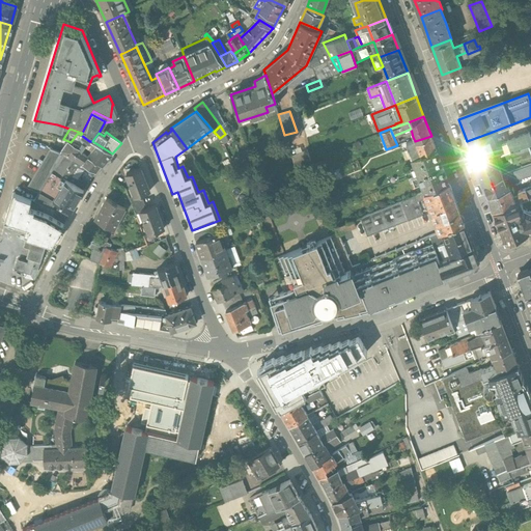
[(81,135),(78,133),(71,142),(80,147),(83,143),(86,145),(89,141),(81,135)]
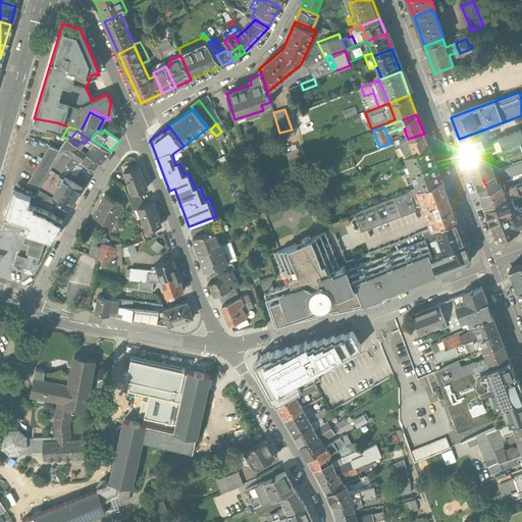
[(485,143),(481,131),(459,139),(462,145),(467,161),(500,149),(502,148),(499,141),(498,138),(485,143)]
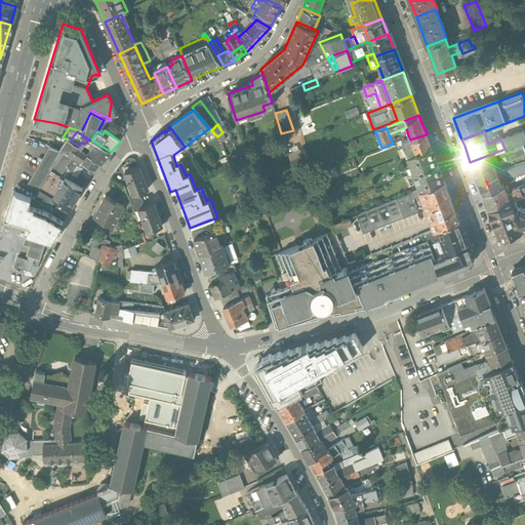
[(524,136),(524,133),(501,142),(505,149),(522,142),(524,140),(524,136)]
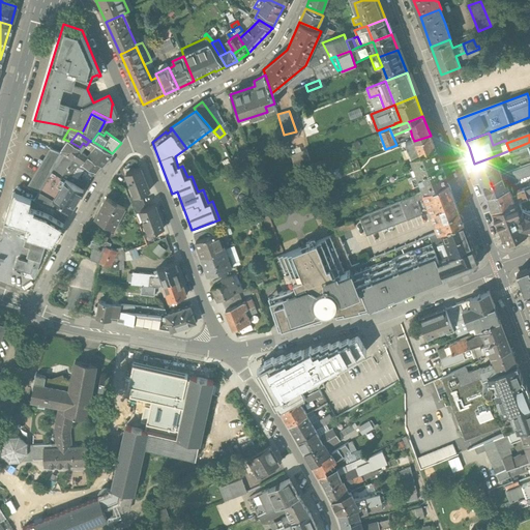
[(431,136),(414,141),(416,146),(419,155),(436,149),(431,136)]
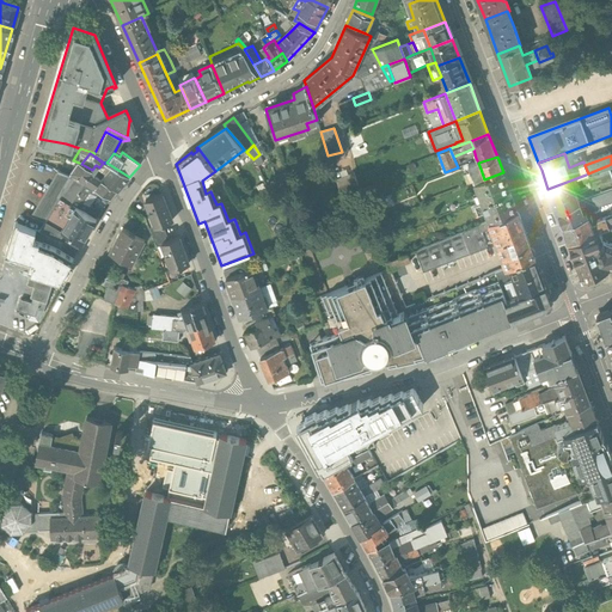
[(426,158),(408,165),(410,172),(428,165),(426,158)]
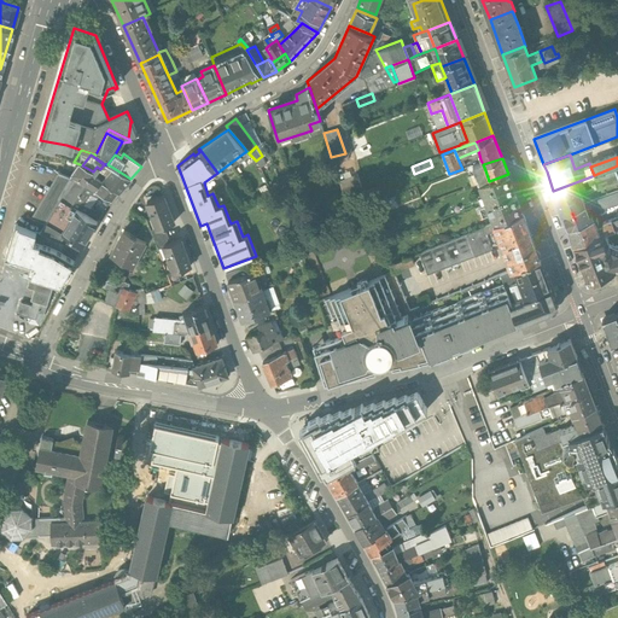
[(391,172),(386,161),(377,164),(382,176),(391,172)]
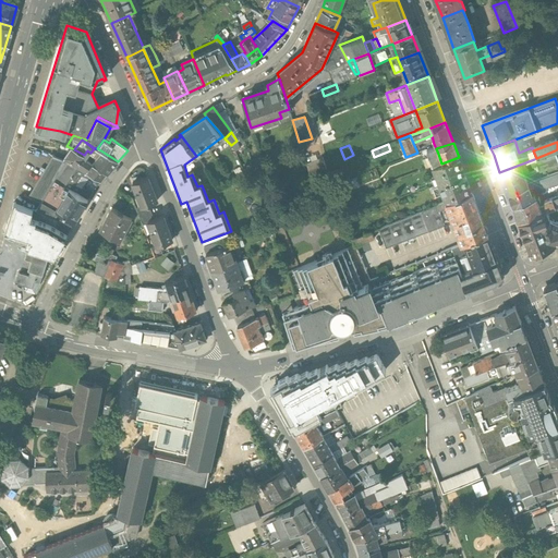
[(107,174),(93,165),(92,166),(82,159),(84,155),(74,149),(72,148),(65,158),(77,166),(91,174),(100,181),(107,174)]
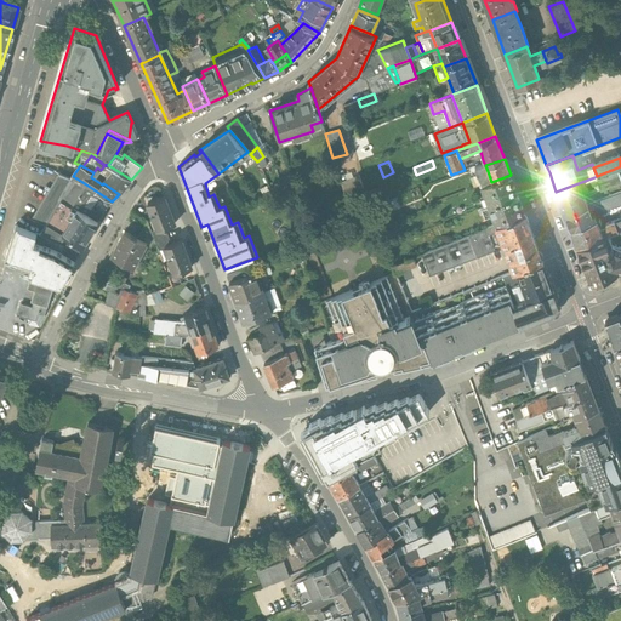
[(597,176),(594,177),(598,186),(599,189),(619,181),(620,184),(620,176),(617,167),(597,176)]
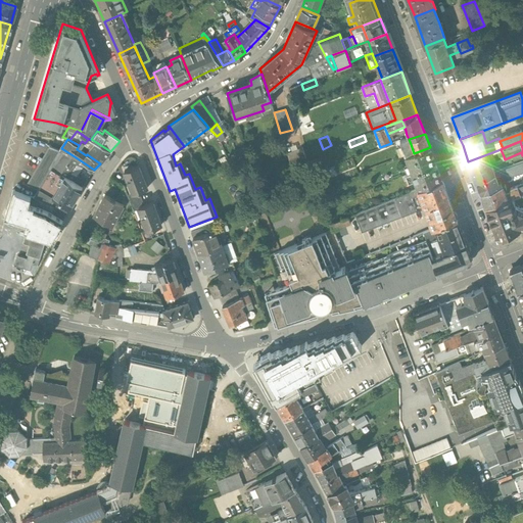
[(110,151),(96,142),(87,154),(100,163),(110,151)]
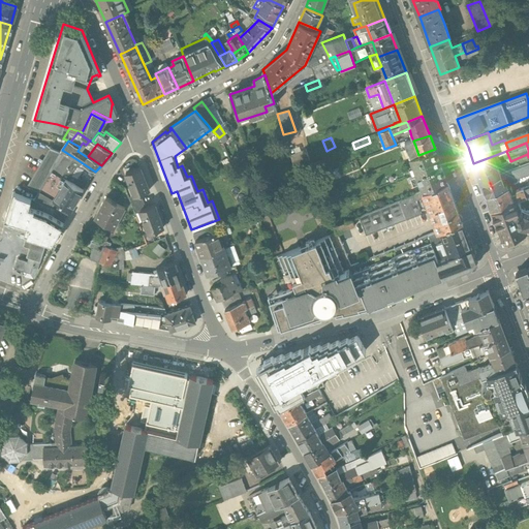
[(53,148),(30,185),(39,190),(52,169),(61,176),(72,159),(57,150),(53,148)]
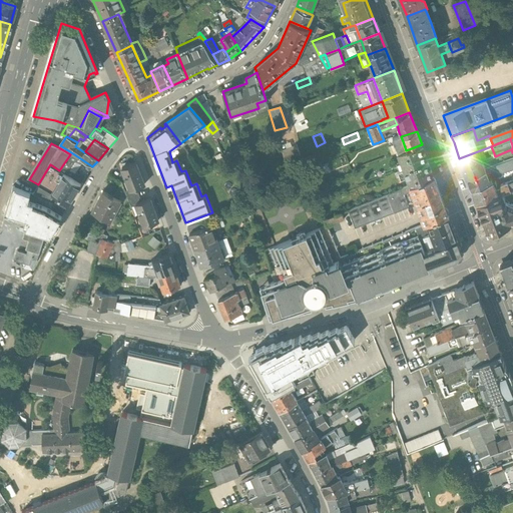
[(406,150),(398,153),(401,163),(404,169),(428,160),(422,144),(406,150)]
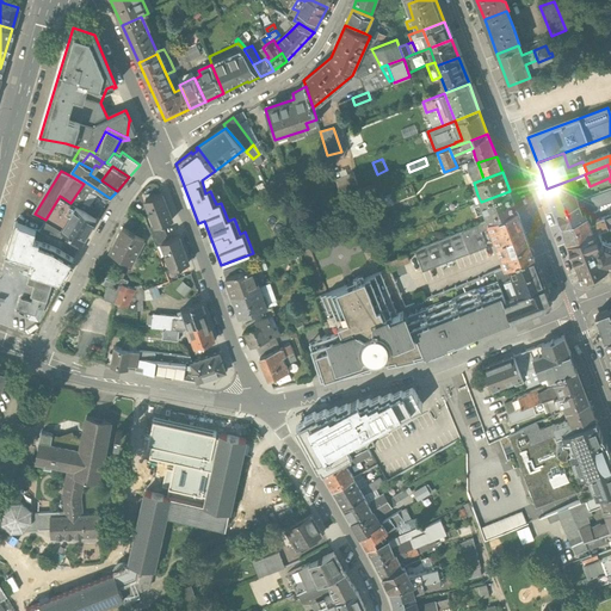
[(353,173),(335,179),(339,191),(357,185),(353,173)]
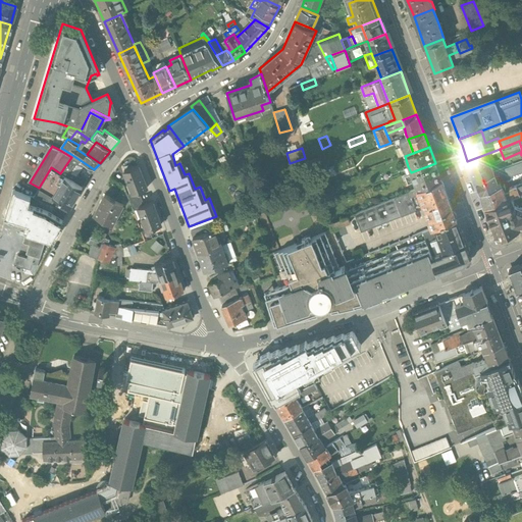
[(500,149),(467,161),(474,179),(493,172),(488,158),(493,159),(503,156),(500,149)]
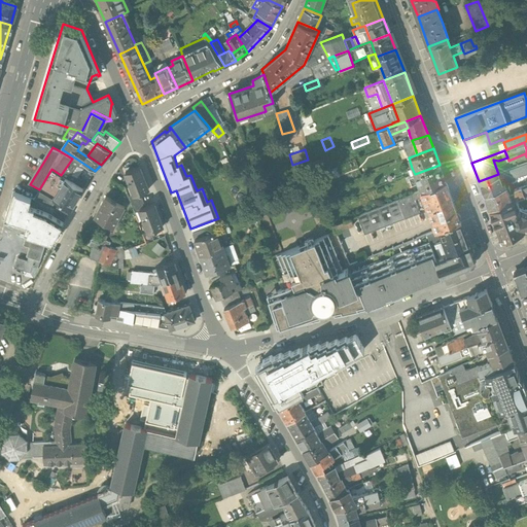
[(73,156),(72,159),(61,175),(82,188),(88,182),(78,176),(85,165),(73,156)]
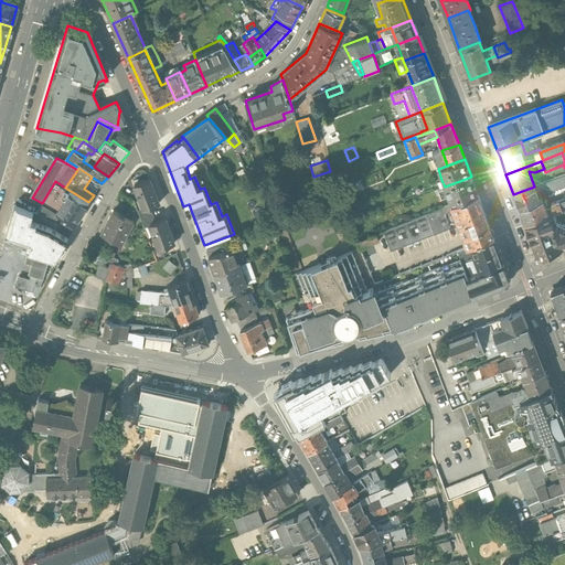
[(243,168),(236,171),(240,178),(247,174),(243,168)]
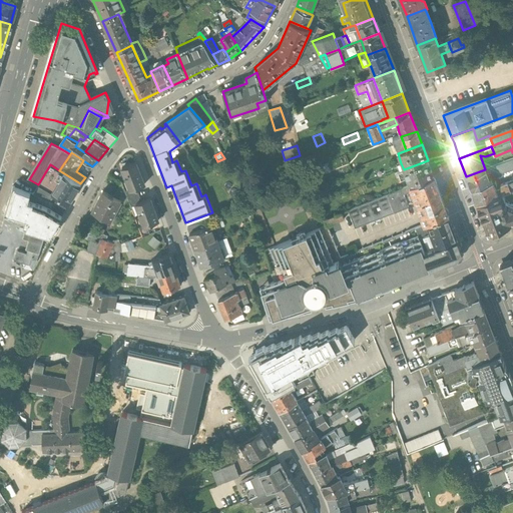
[(512,157),(485,169),(466,176),(471,189),(492,181),(490,177),(512,167),(512,157)]
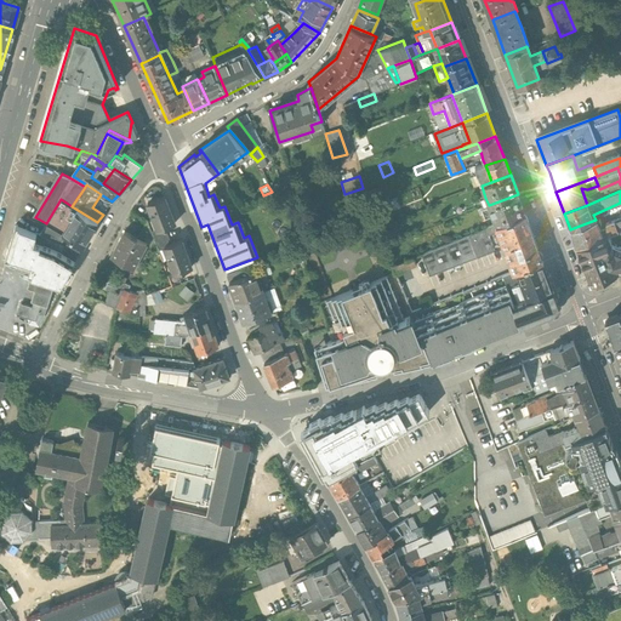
[(518,194),(489,205),(491,212),(496,226),(525,214),(518,194)]
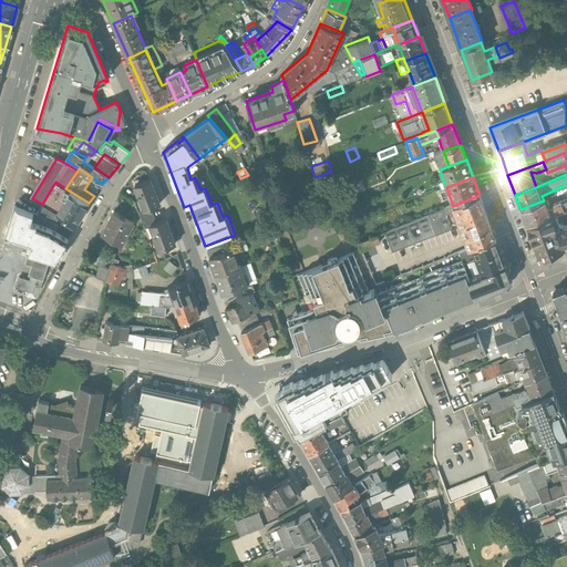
[(151,179),(135,186),(144,208),(145,212),(152,209),(160,206),(151,179)]
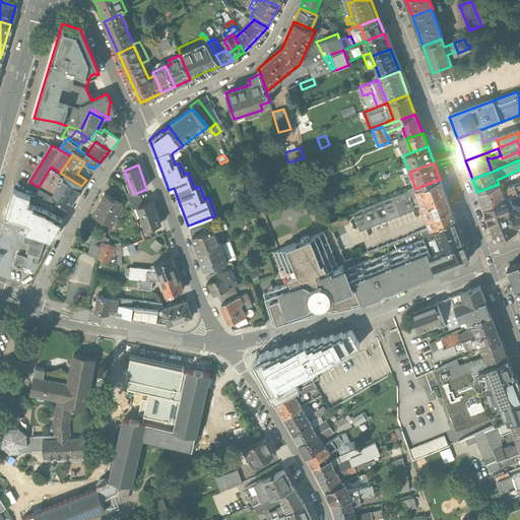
[(60,173),(51,167),(39,187),(70,206),(82,186),(81,186),(60,173)]
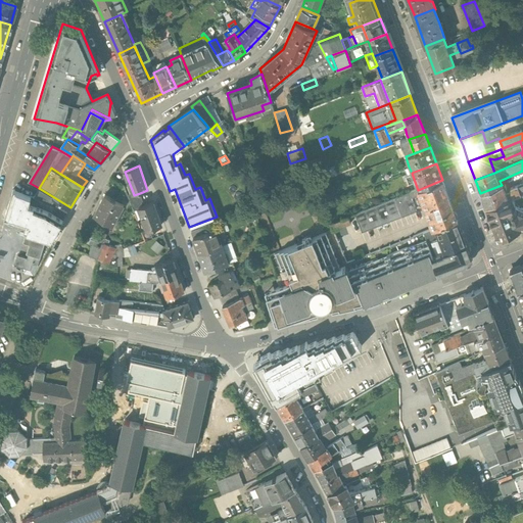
[(442,180),(418,190),(425,208),(432,228),(435,227),(457,219),(442,180)]
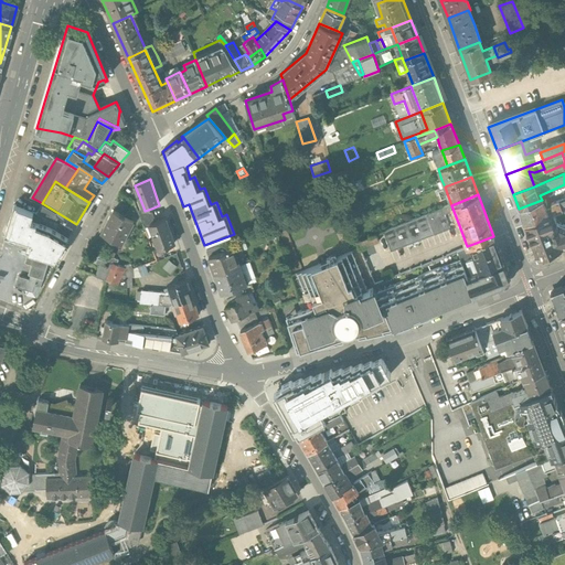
[(542,200),(519,209),(524,223),(553,212),(553,213),(564,208),(564,198),(551,204),(550,209),(546,210),(543,202),(545,201),(545,199),(542,200)]
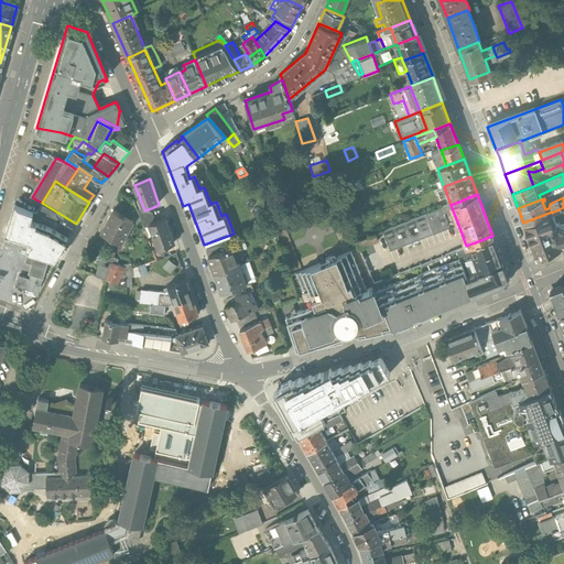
[(133,199),(125,216),(133,220),(136,223),(139,215),(138,210),(133,199)]
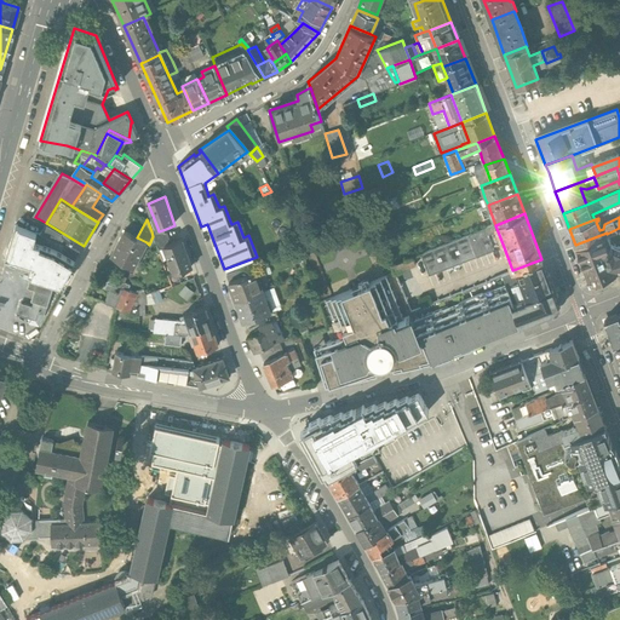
[(30,229),(16,224),(5,258),(26,265),(33,241),(33,240),(27,239),(30,229)]
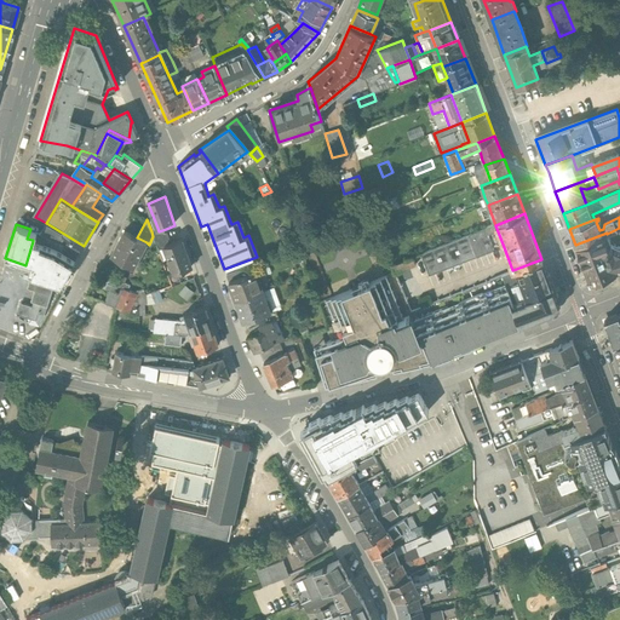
[(495,225),(422,254),(431,276),(504,247),(495,225)]
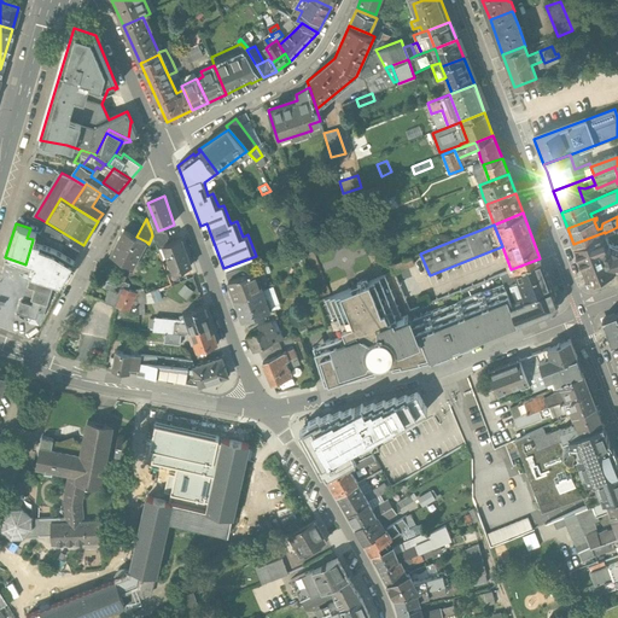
[(158,231),(157,227),(151,231),(152,235),(155,240),(168,235),(165,228),(158,231)]
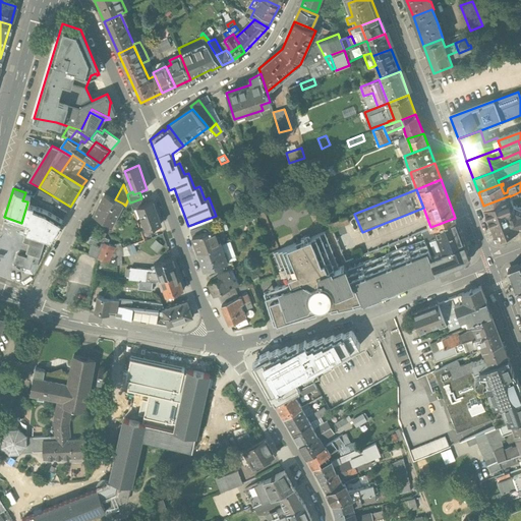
[(115,199),(104,194),(94,215),(112,225),(123,204),(115,199)]
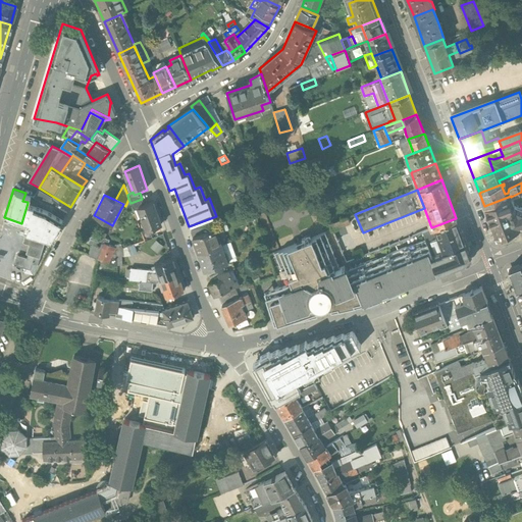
[(521,208),(514,204),(511,197),(511,196),(484,206),(494,232),(502,236),(513,231),(521,227),(521,208)]
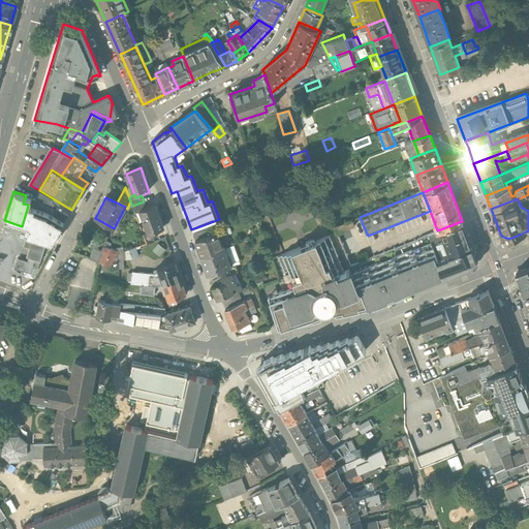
[(154,205),(141,210),(150,234),(163,228),(154,205)]
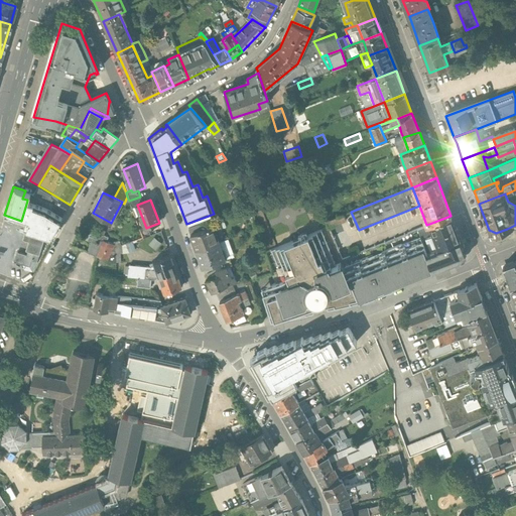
[(46,212),(27,201),(21,221),(26,222),(36,228),(46,212)]
